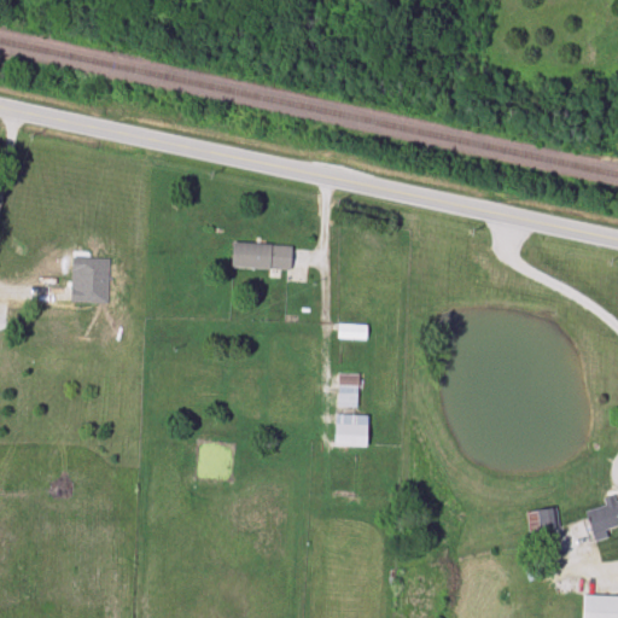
[(291,246),(232,244),(232,268),(290,270),(291,246)]
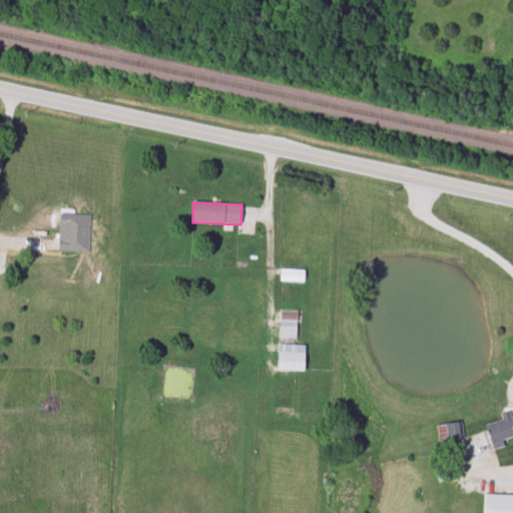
[(90,214),(73,214),(73,223),(58,223),(59,252),(90,252),(90,214)]
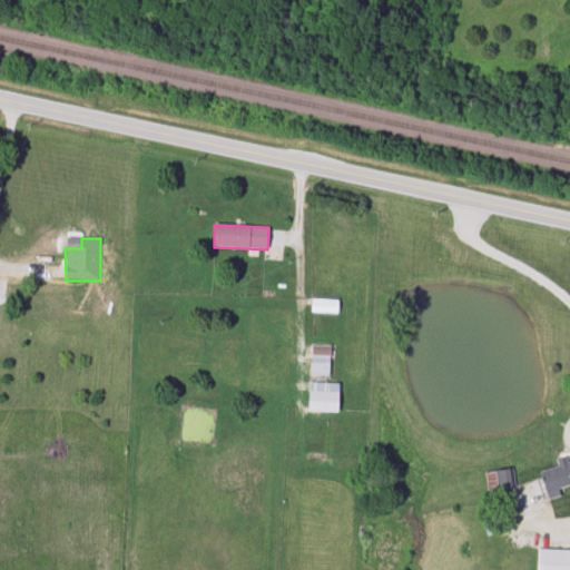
[(338,301),(311,300),(311,314),(338,315),(338,301)]
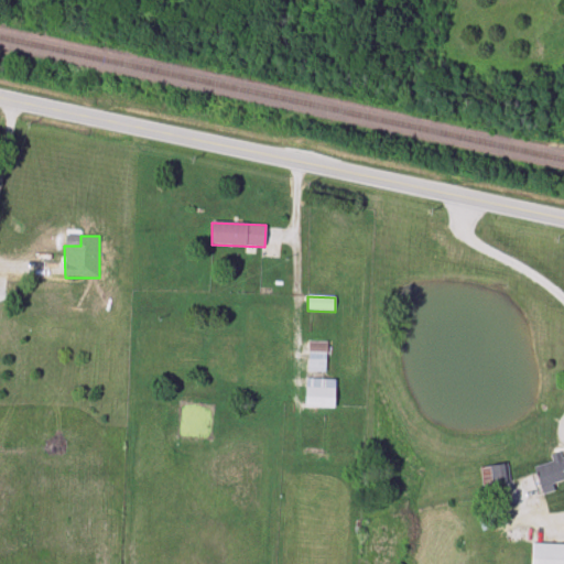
[(327,372),(327,342),(308,342),(308,372),(327,372)]
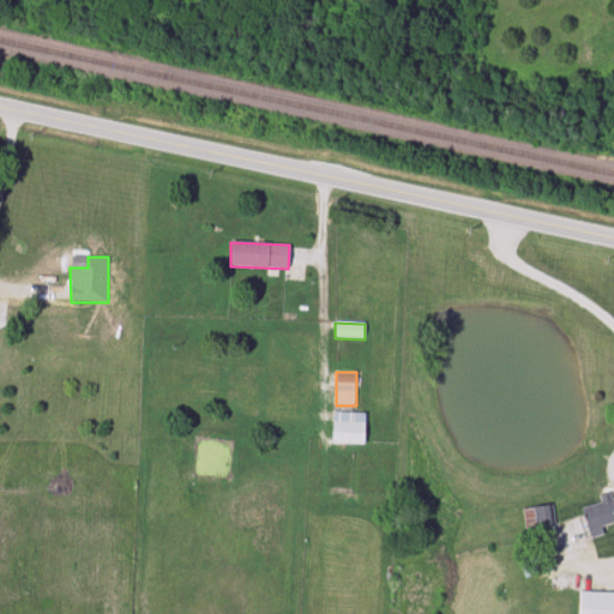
[(365,413),(333,413),(333,443),(365,443),(365,413)]
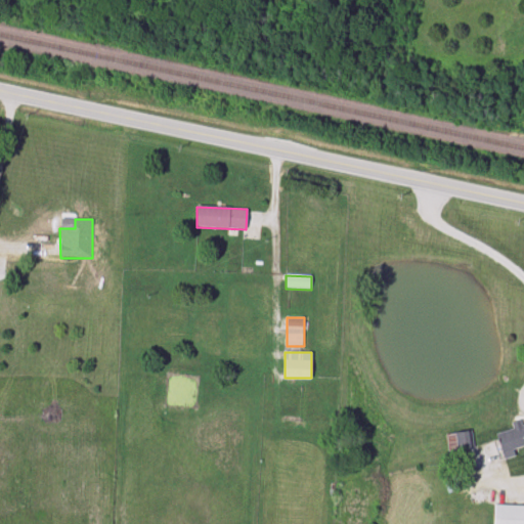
[(503,454),(523,446),(523,423),(514,427),(514,428),(495,434),(503,454)]
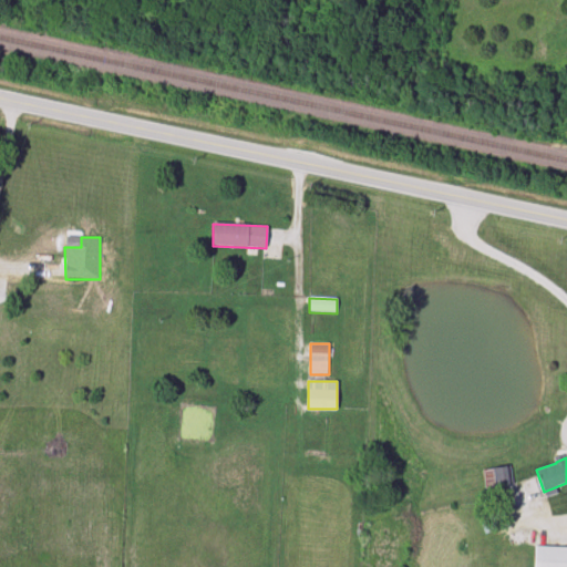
[(501,528),(496,515),(481,519),(484,533),(501,528)]
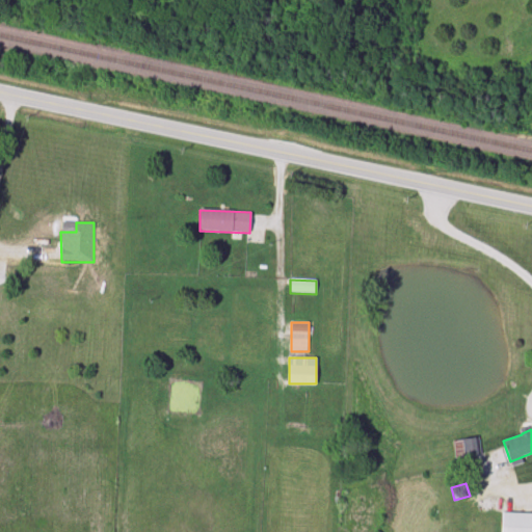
[(531,531),(531,513),(502,512),(501,531),(531,531)]
